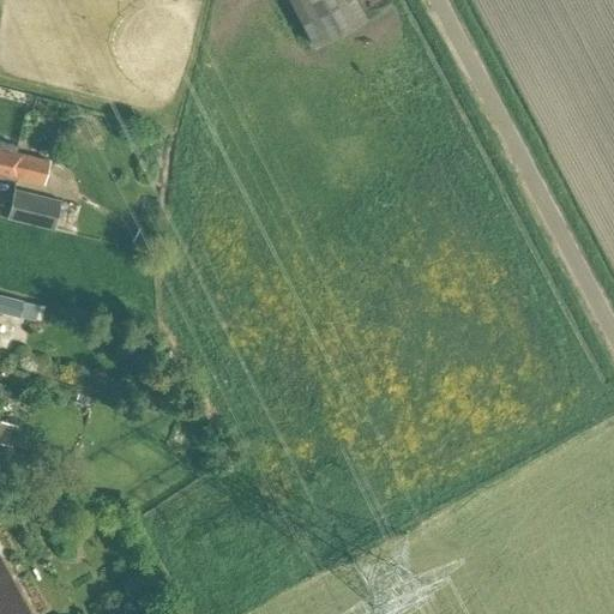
[(354,0),(287,0),(312,44),(363,17),(354,0)]
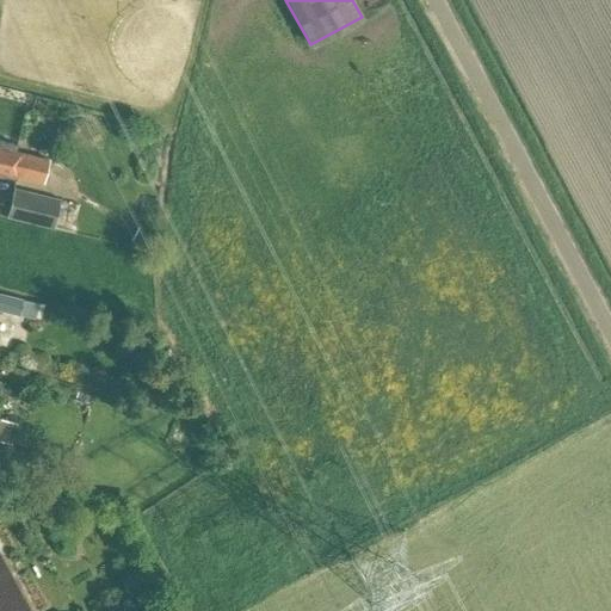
[(14,153),(17,146),(0,141),(0,176),(14,179),(16,177),(43,183),(49,160),(14,153)]
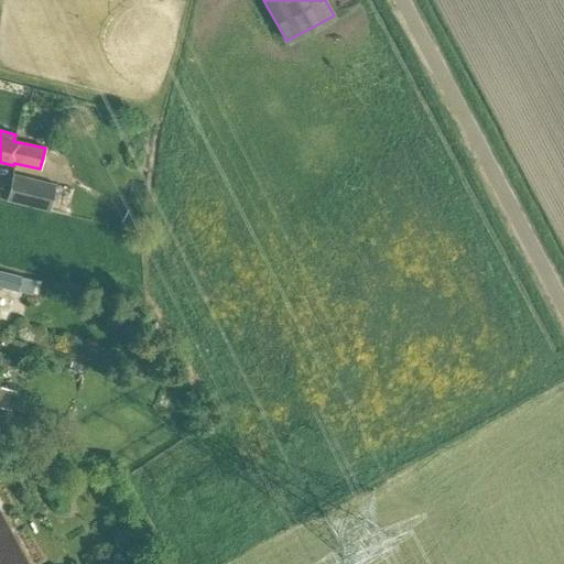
[(6,202),(50,212),(55,184),(12,174),(6,202)]
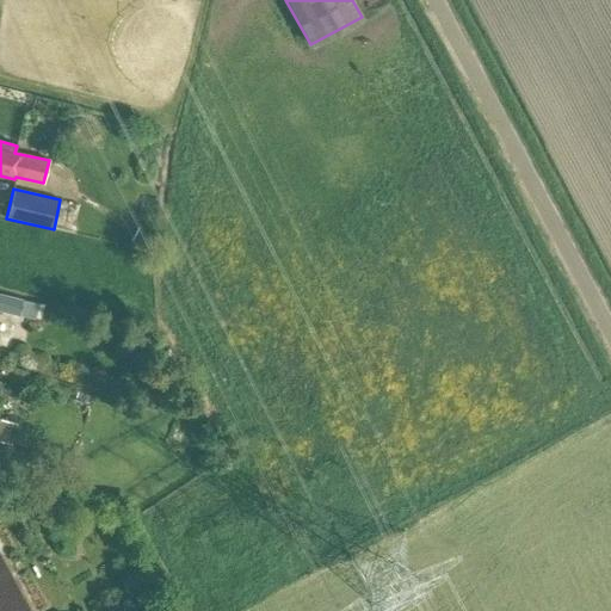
[(0,313),(19,319),(23,303),(0,296),(0,313)]
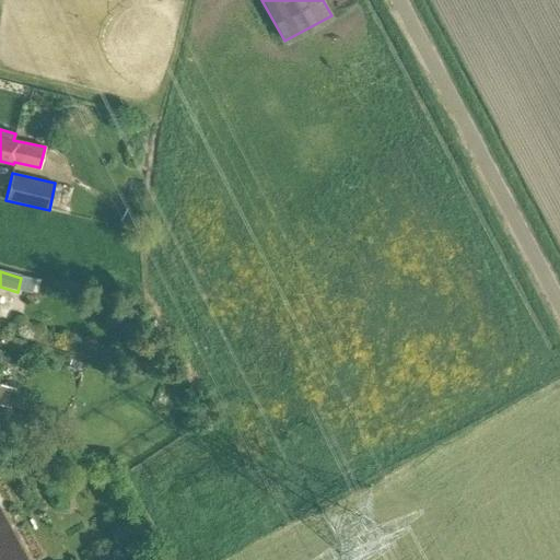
[(0,559),(23,559),(0,515),(0,559)]
